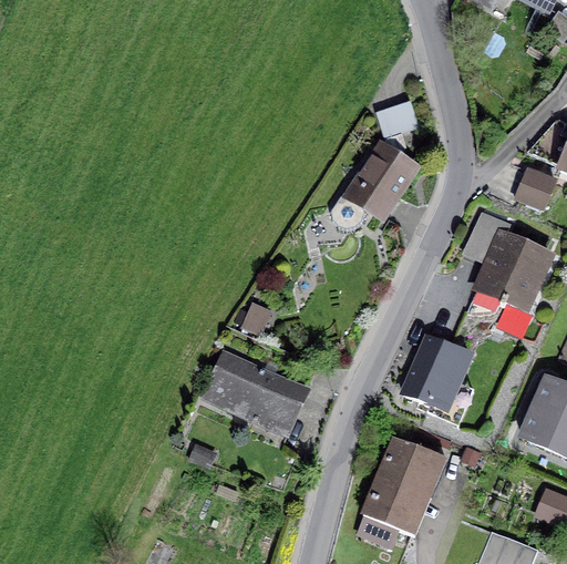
[(409,100),(378,111),(385,134),(418,123),(409,100)]
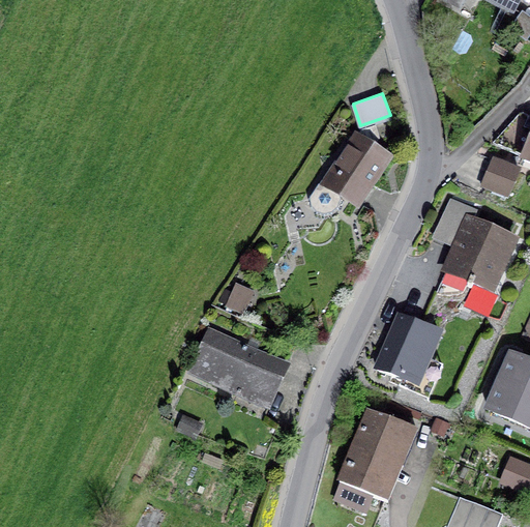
[(520,110),(492,141),(529,157),(529,127),(524,124),(528,114),(520,110)]
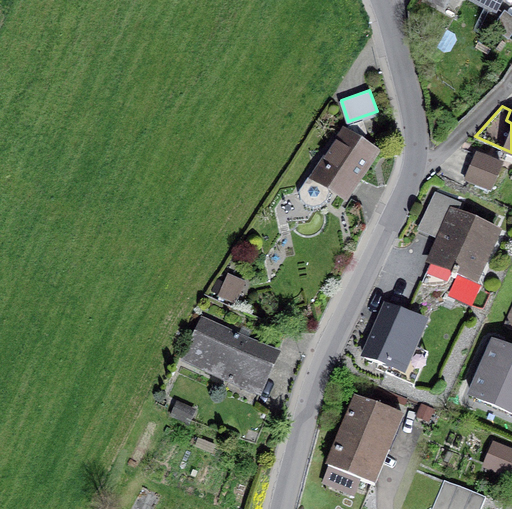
[(328,196),(327,185),(345,196),(375,151),(360,141),(363,137),(357,122),(349,124),(314,176),(310,173),(299,190),(300,197),(304,202),(310,205),(318,205),(324,202),(328,196)]
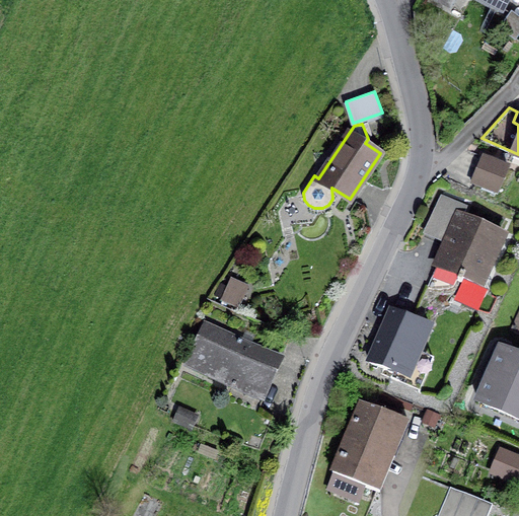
[(483,154),(471,180),(498,192),(509,166),(483,154)]
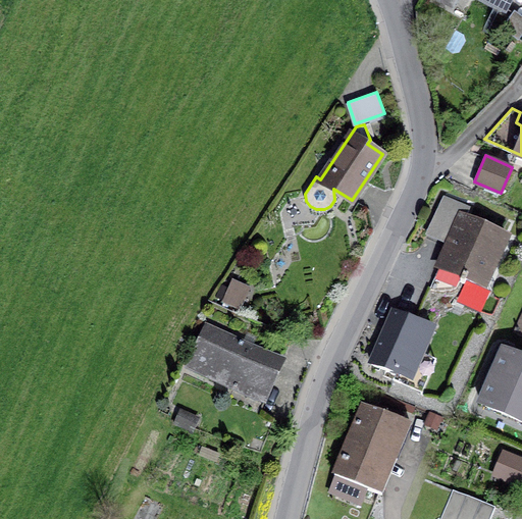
[(466,277),(483,286),(506,235),(465,215),(469,206),(444,194),(430,222),(454,234),(438,265),(462,275),(460,279),(464,281),(466,277)]
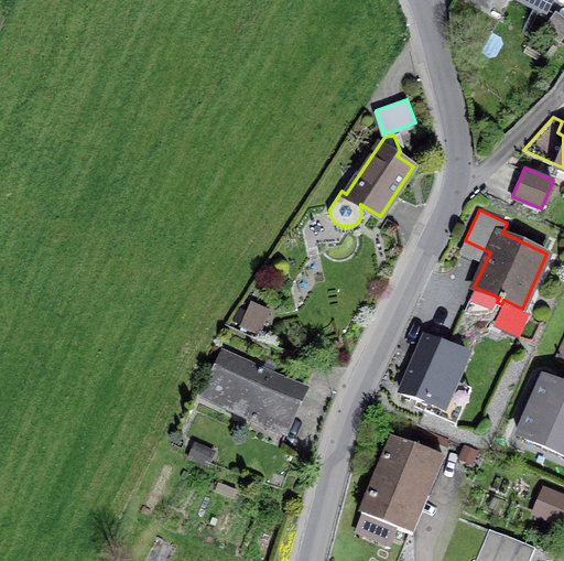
[(250,305),(246,326),(263,330),(268,310),(250,305)]
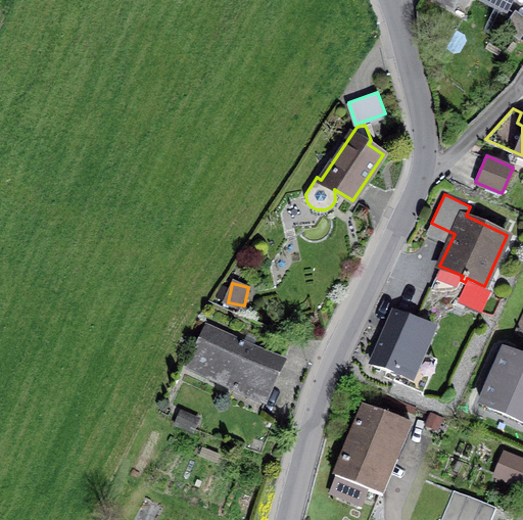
[(412,379),(434,328),(394,311),(372,362),(412,379)]
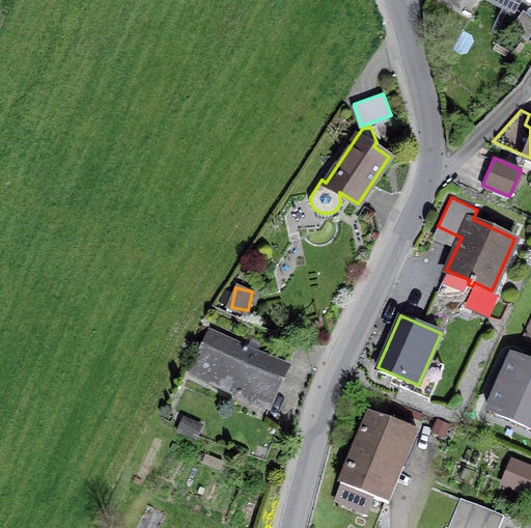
[(210,329),(190,371),(238,393),(240,387),(272,401),(288,365),(210,329)]
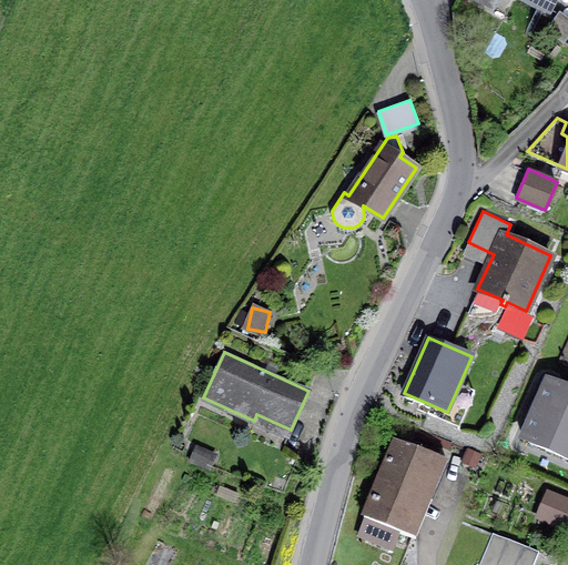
[(567,389),(548,381),(536,409),(567,422),(567,389)]
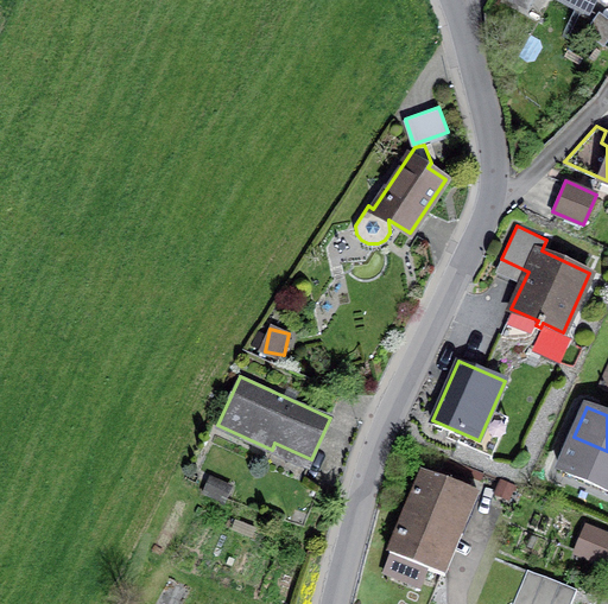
[(607,488),(607,451),(574,437),(561,468),(607,488)]
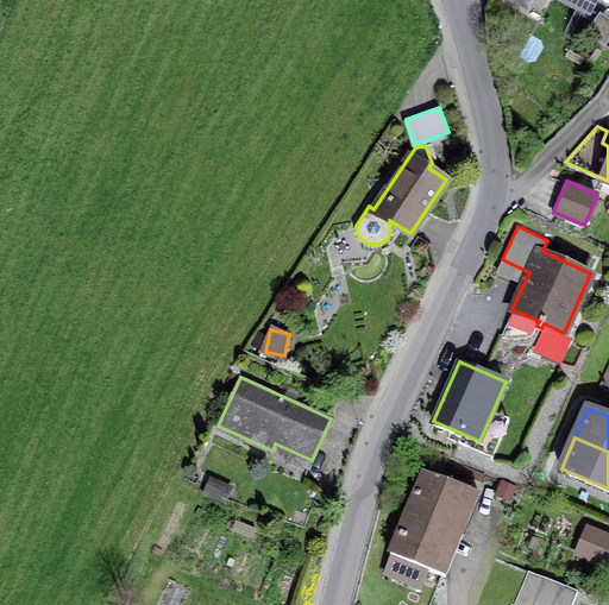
[(425,470),(407,511),(454,530),(471,489),(425,470)]
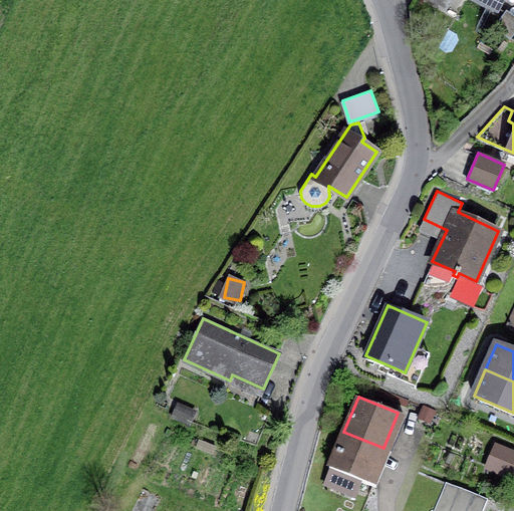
[(329,467),(368,483),(383,448),(343,432),(329,467)]
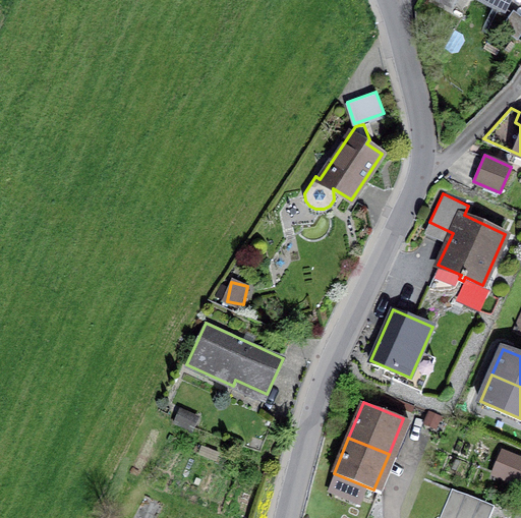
[(518,482),(520,475),(520,456),(505,450),(496,473),(518,482)]
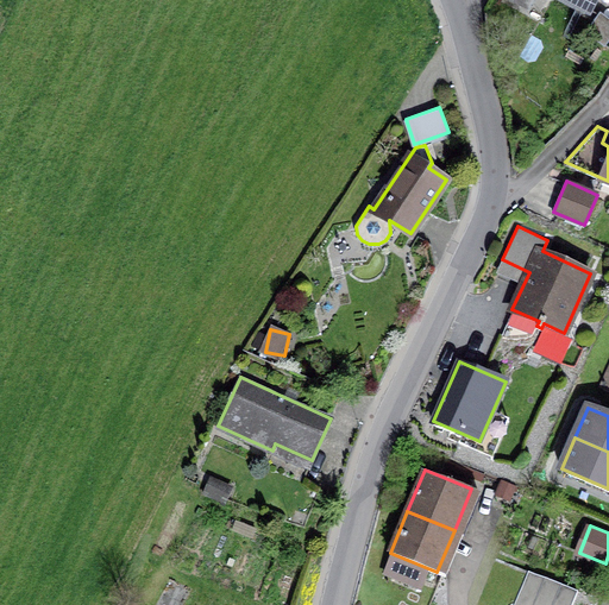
[(519,604),(570,604),(577,588),(528,568),(514,603),(519,604)]
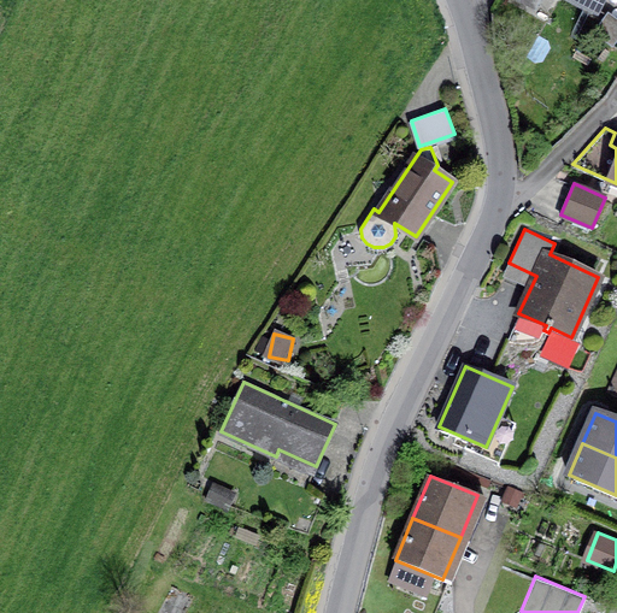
All buildings are outlined.
